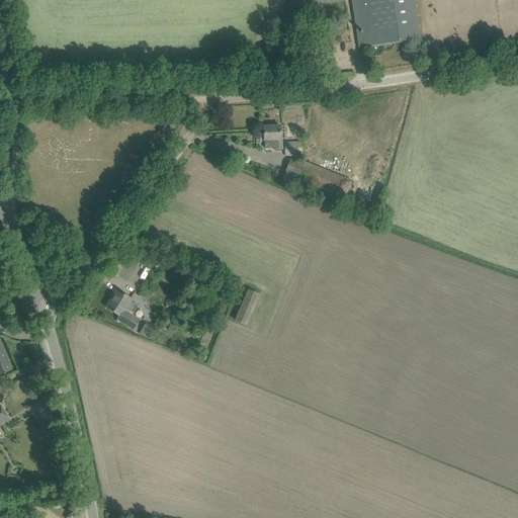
[(419,37),(418,27),(413,0),(351,0),(358,47),(419,37)]
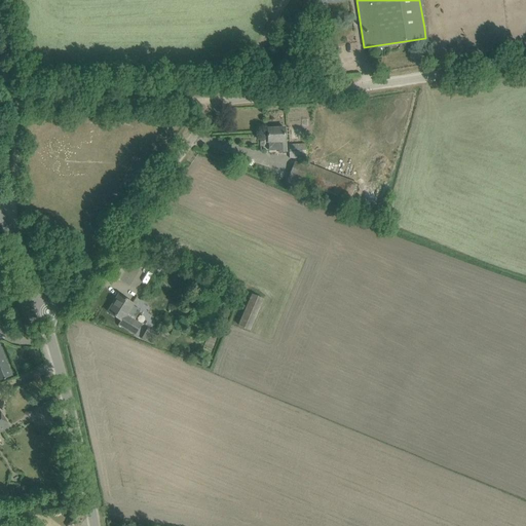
[(267,128),(268,139),(268,142),(269,151),(278,151),(278,152),(287,152),(286,141),(285,141),(284,128),(267,128)]
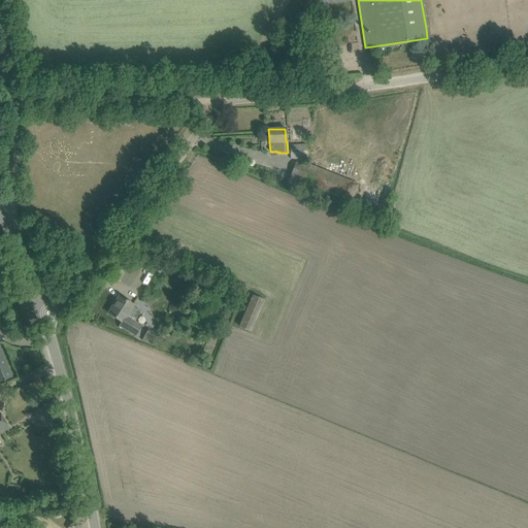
[(306,144),(290,145),(290,159),(306,158),(306,144)]
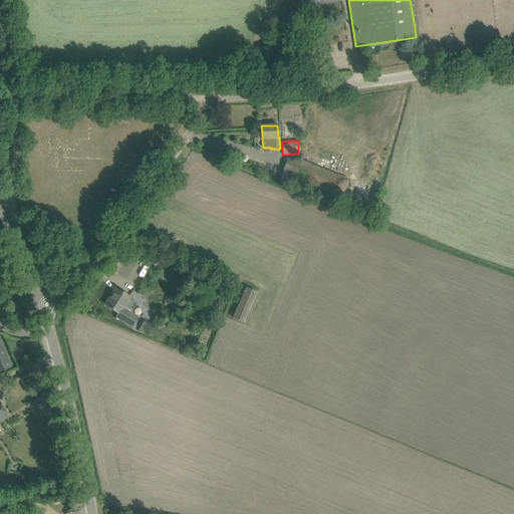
[(340,197),(344,189),(347,179),(300,160),(299,163),(288,158),(284,168),(279,179),(303,188),(305,183),(340,197)]
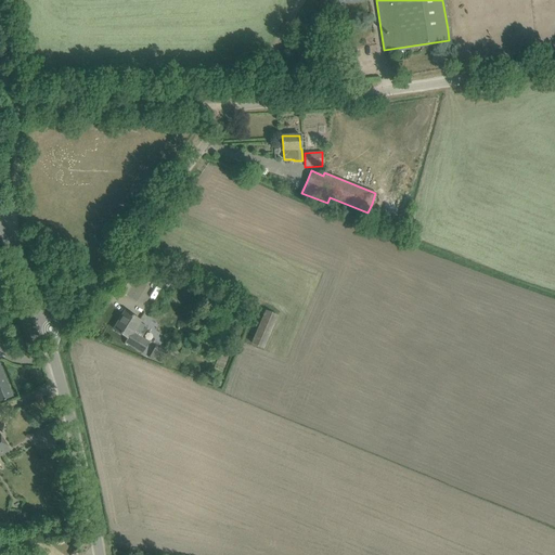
[(147,285),(146,284),(127,272),(126,272),(115,291),(137,302),(147,285)]
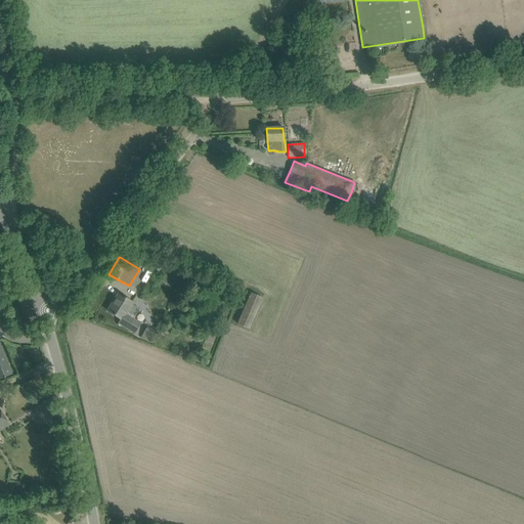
[(250,293),(236,324),(249,330),(263,299),(250,293)]
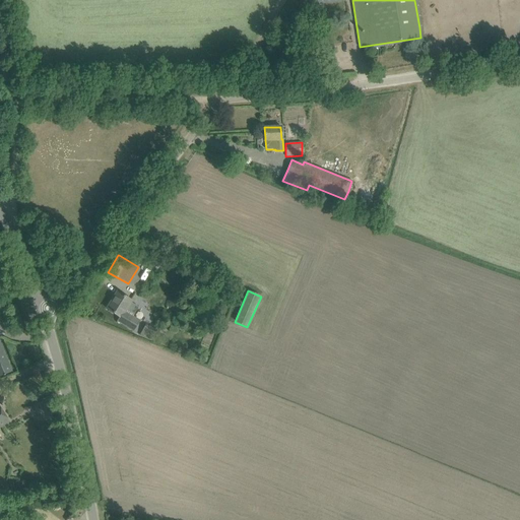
[(117,291),(107,309),(120,317),(118,321),(127,327),(133,331),(139,320),(133,316),(138,307),(130,302),(131,301),(126,298),(117,291)]
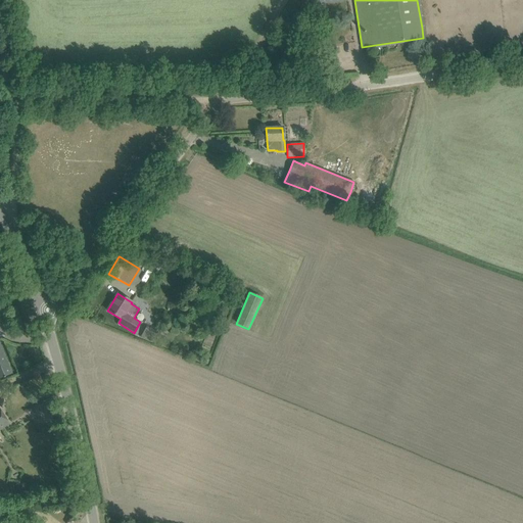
[(140,337),(151,343),(157,332),(146,326),(140,337)]
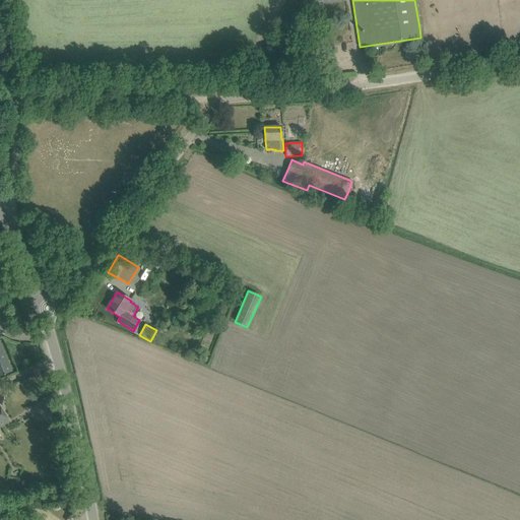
[(0,376),(11,372),(0,343),(0,376)]
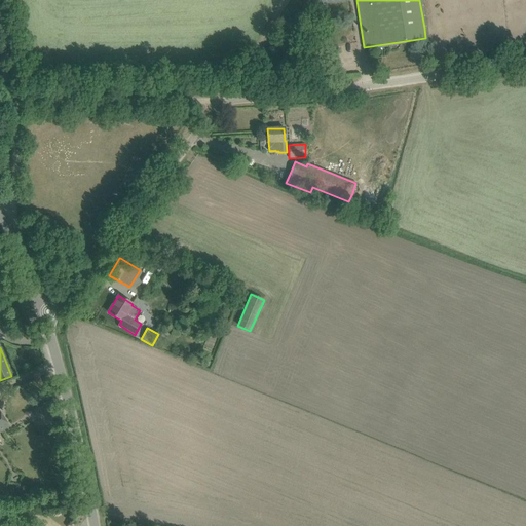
[(0,431),(9,426),(0,411),(0,431)]
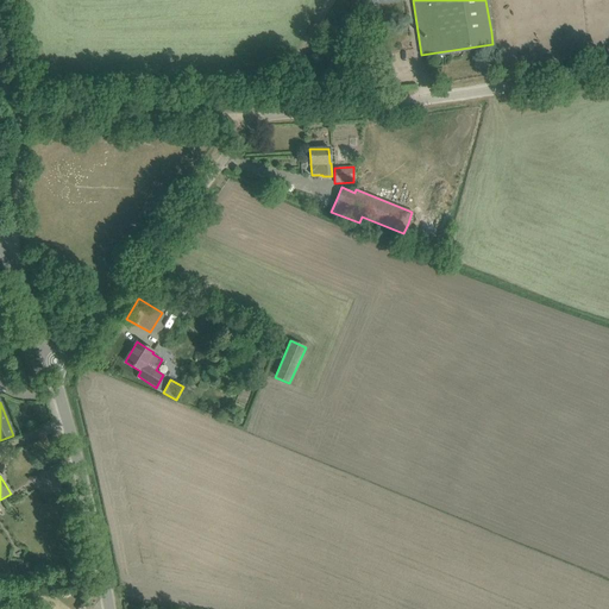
All buildings are outlined.
